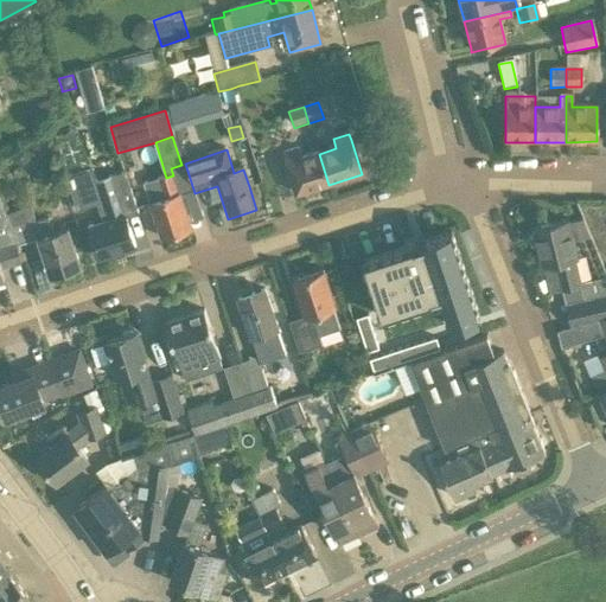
[(295,196),(329,185),(319,154),(301,160),(298,151),(282,155),(295,196)]
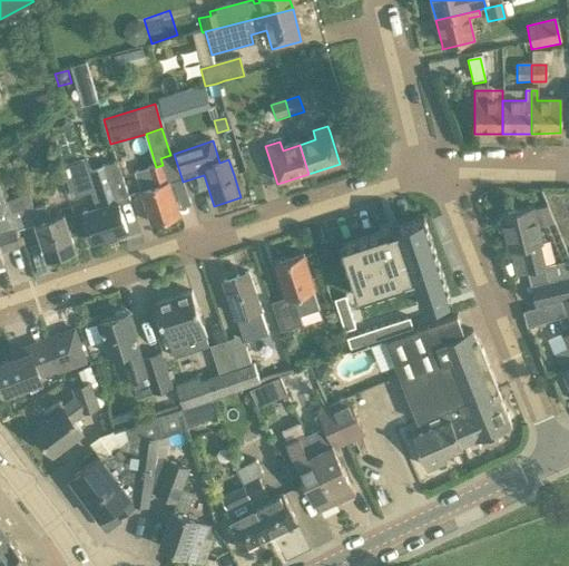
[(169,186),(183,182),(174,154),(170,155),(160,158),(163,165),(156,167),(153,168),(139,173),(135,175),(139,191),(151,226),(179,217),(169,186)]
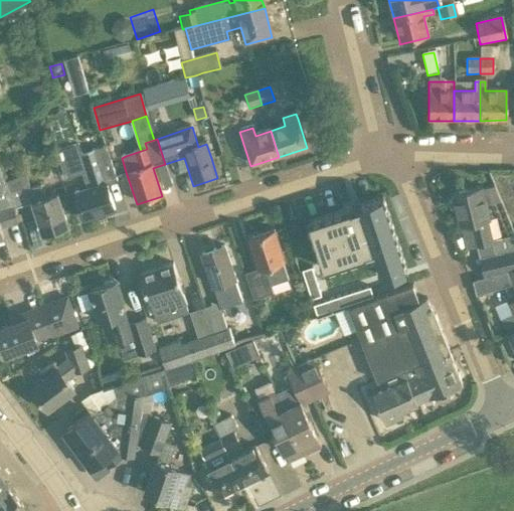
[(81,176),(86,189),(73,193),(82,221),(95,217),(104,214),(113,211),(114,211),(107,189),(118,185),(115,176),(106,148),(80,156),(77,147),(55,154),(64,182),(81,176)]
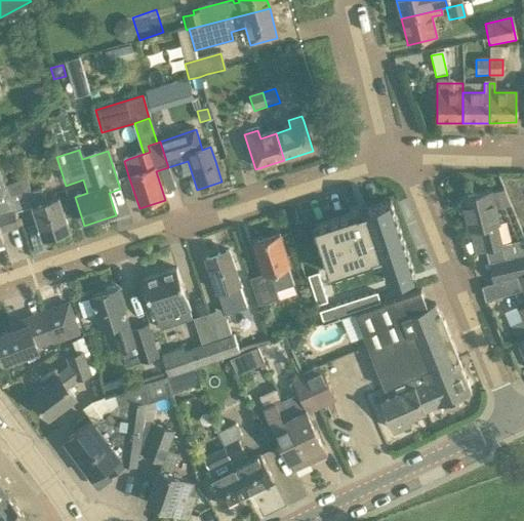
[(0,242),(3,241),(0,234),(17,229),(17,227),(13,212),(1,174),(0,170),(0,242)]
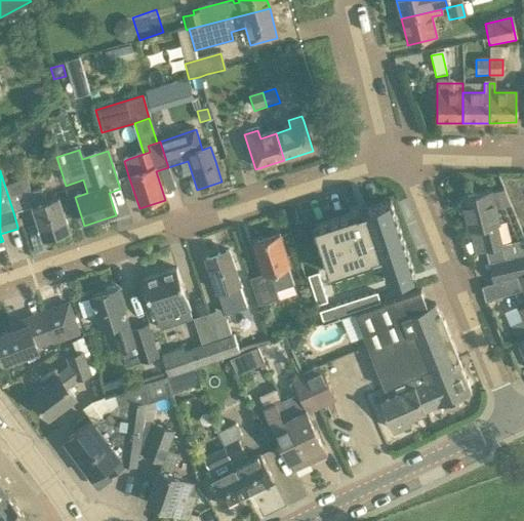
[(15,215),(34,209),(43,239),(68,231),(57,199),(45,203),(43,196),(41,191),(29,195),(25,182),(6,187),(15,215)]
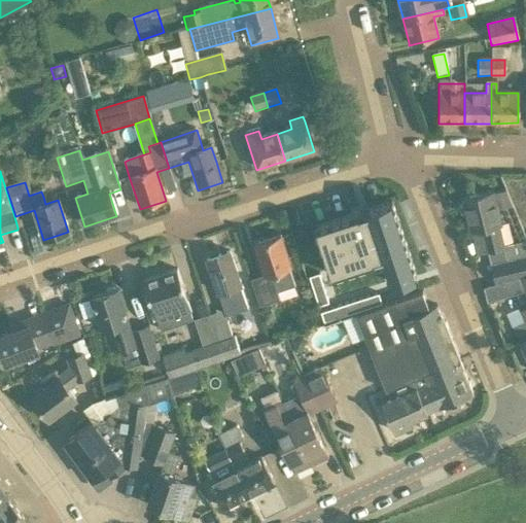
[(504,250),(499,225),(491,194),(463,200),(471,233),(477,231),(482,255),(504,250)]
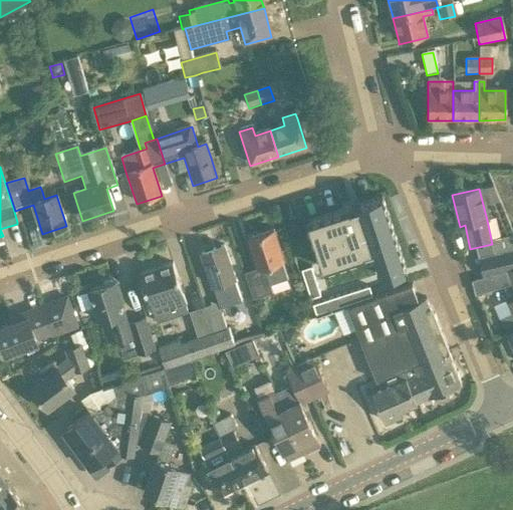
[(380,198),(306,222),(322,268),(372,253),(381,277),(405,270),(380,198)]
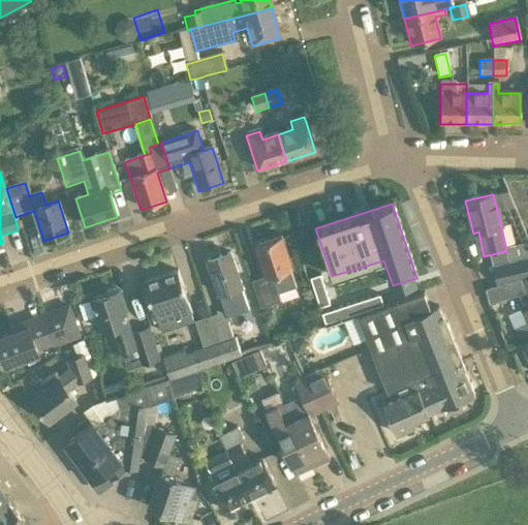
[(298,288),(291,270),(281,238),(254,246),(264,277),(250,282),(258,308),(280,301),(278,295),(298,288)]
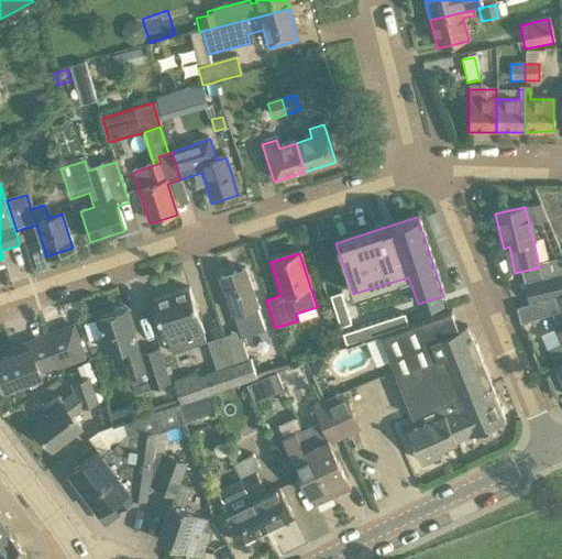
[(222,338),(231,366),(246,361),(240,339),(264,331),(256,308),(257,308),(244,271),(219,280),(231,316),(232,315),(238,332),(222,338)]
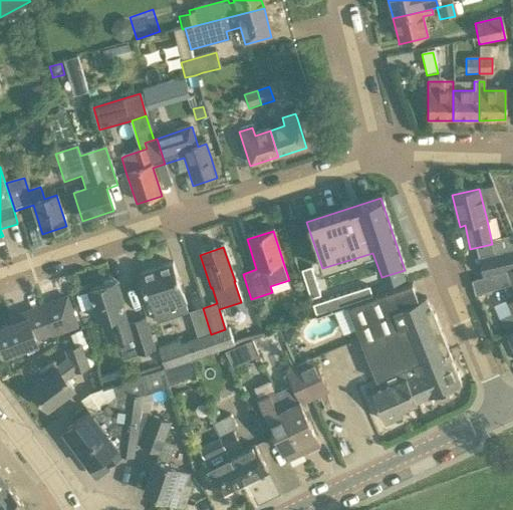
[(512,252),(479,261),(482,276),(504,271),(512,269),(512,252)]
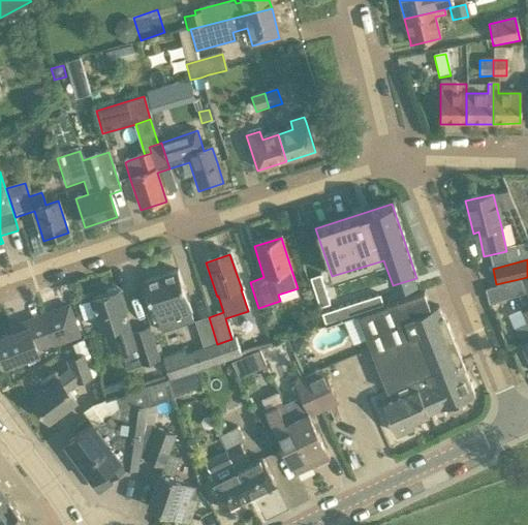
[(177,272),(144,282),(157,326),(176,319),(179,328),(193,323),(177,272)]
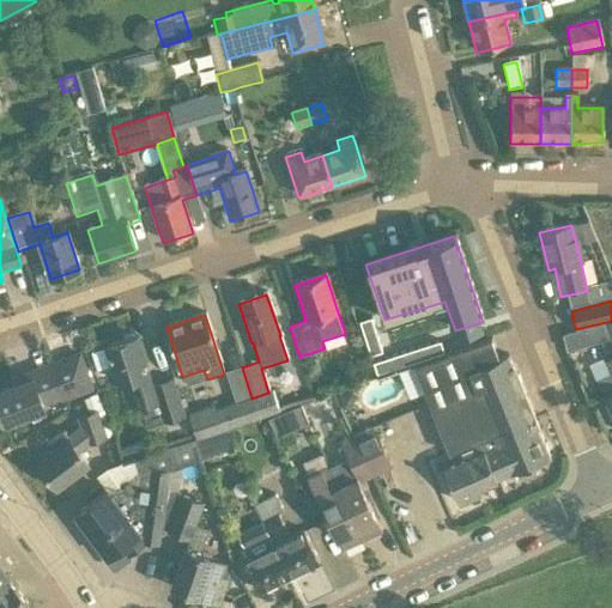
[(358,324),(362,333),(374,329),(370,320),(358,324)]
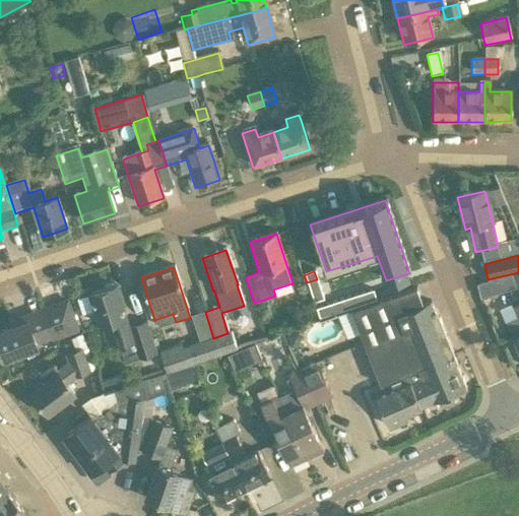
[(518,272),(510,274),(518,296),(518,272)]
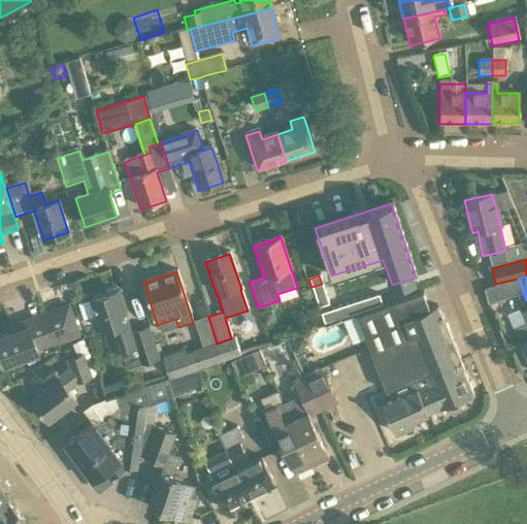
[(311,287),(314,294),(324,291),(322,284),(311,287)]
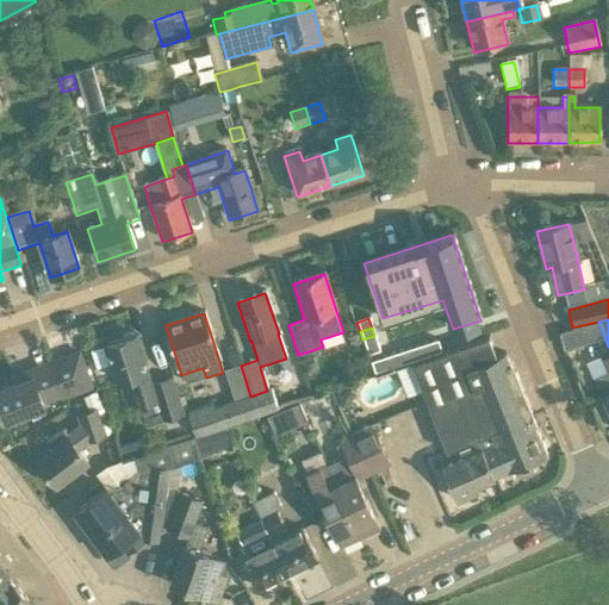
[(362,340),(365,348),(377,344),(374,336),(362,340)]
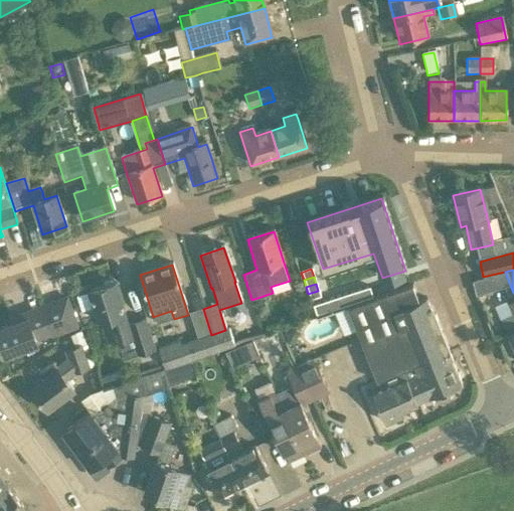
[(144,320),(126,325),(114,285),(76,296),(81,312),(94,308),(99,324),(110,321),(122,361),(155,351),(144,320)]
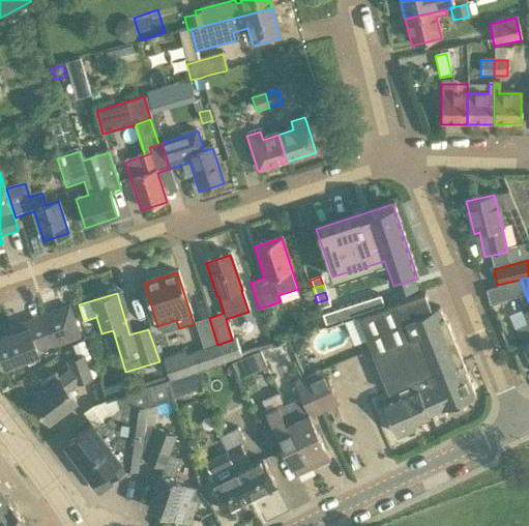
[(428,416),(429,418),(474,399),(461,366),(462,366),(446,326),(444,326),(438,310),(430,314),(423,296),(356,320),(371,355),(386,395),(387,395),(386,393),(389,392),(393,402),(410,395),(407,387),(427,379),(427,380),(431,388),(423,391),(425,397),(420,399),(428,416)]
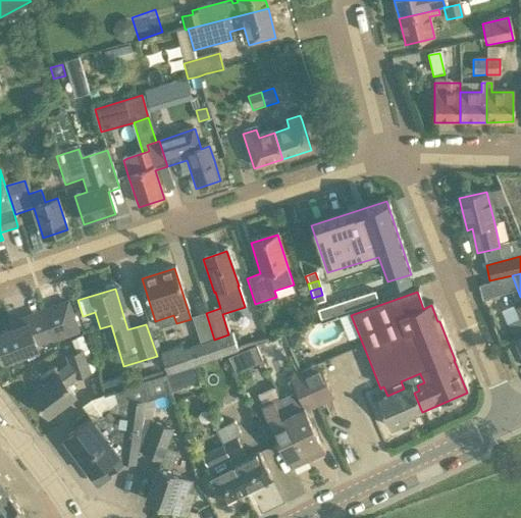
[(374,293),(367,295),(370,305),(377,303),(374,293)]
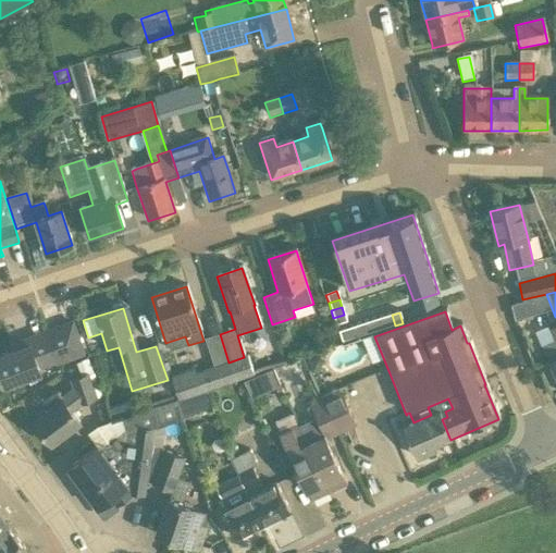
[(347,322),(344,315),(333,318),(336,326),(347,322)]
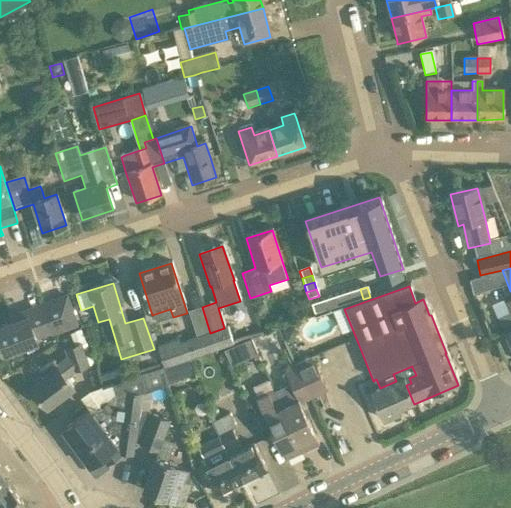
[(360,289),(353,291),(356,301),(363,299),(360,289)]
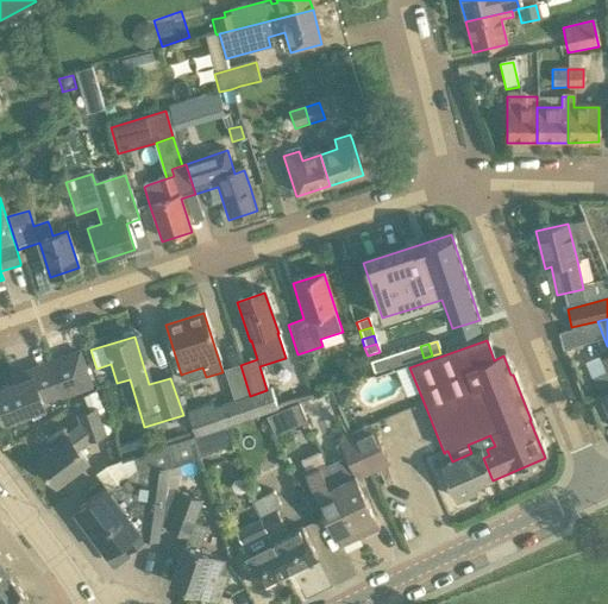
[(420,346),(412,350),(415,362),(424,358),(420,346)]
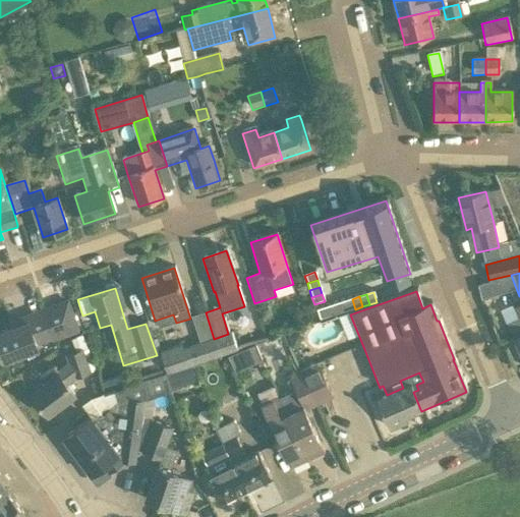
[(352,299),(345,301),(348,311),(355,309),(352,299)]
